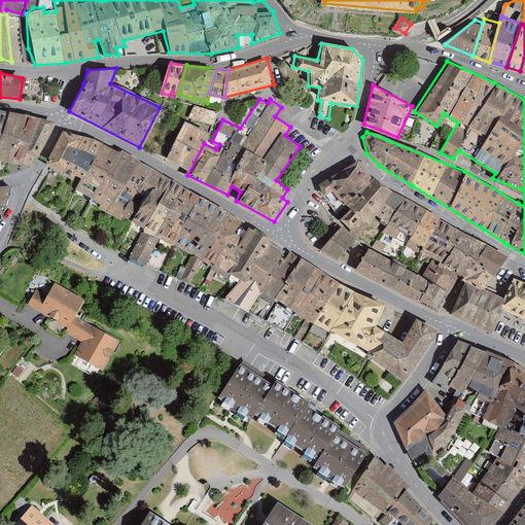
[(166,160),(186,172),(207,132),(215,111),(194,105),(186,123),(166,160)]
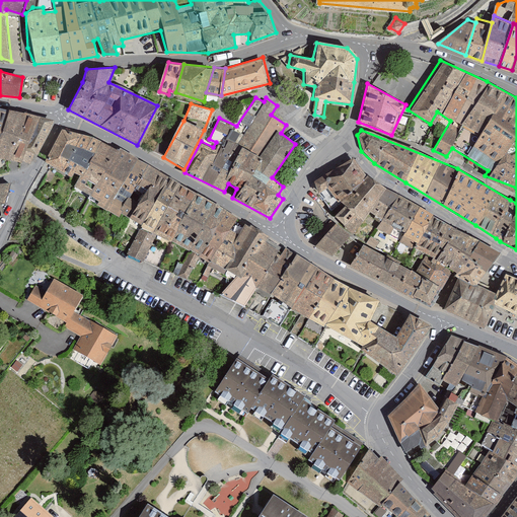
[(0,142),(11,109),(0,106),(0,142)]
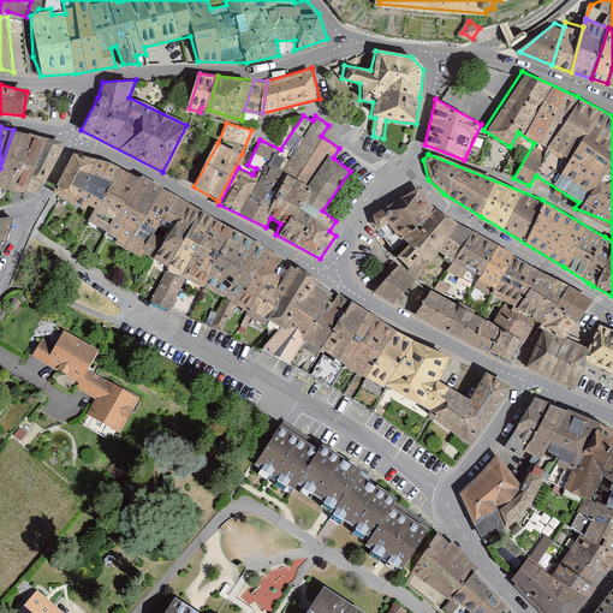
[(31,132),(13,130),(0,168),(0,183),(13,188),(31,132)]
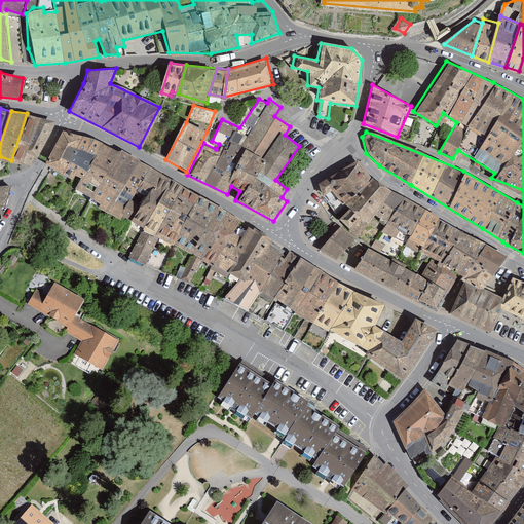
[(40,116),(27,113),(11,160),(22,161),(40,116)]
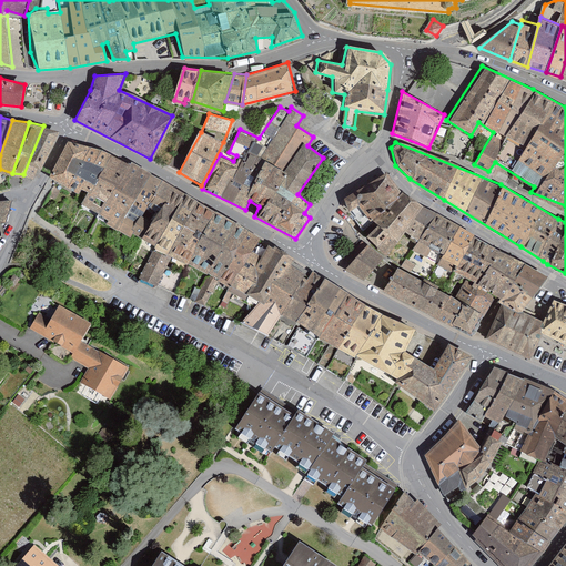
[(60,130),(43,125),(23,174),(37,178),(60,130)]
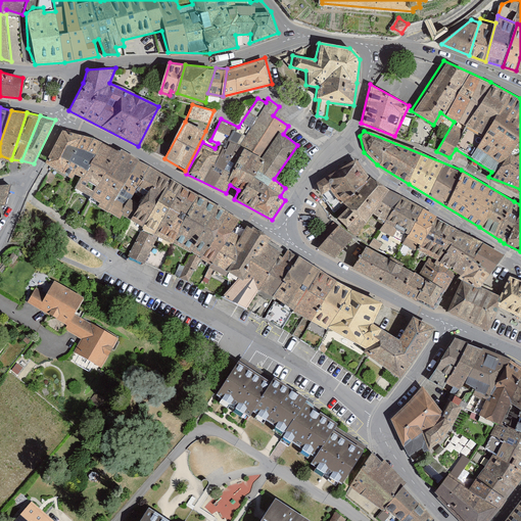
[(397,378),(434,329),(410,316),(395,338),(371,323),(382,303),(333,280),(239,219),(119,147),(116,152),(91,137),(59,129),(43,166),(75,181),(70,189),(97,201),(94,206),(140,229),(128,255),(144,263),(157,238),(189,252),(179,277),(189,281),(199,258),(207,267),(203,275),(210,279),(214,274),(223,278),(227,272),(233,277),(217,295),(244,310),(257,288),(275,298),(265,316),(265,317),(283,328),(292,312),(363,348),(361,353),(397,378)]
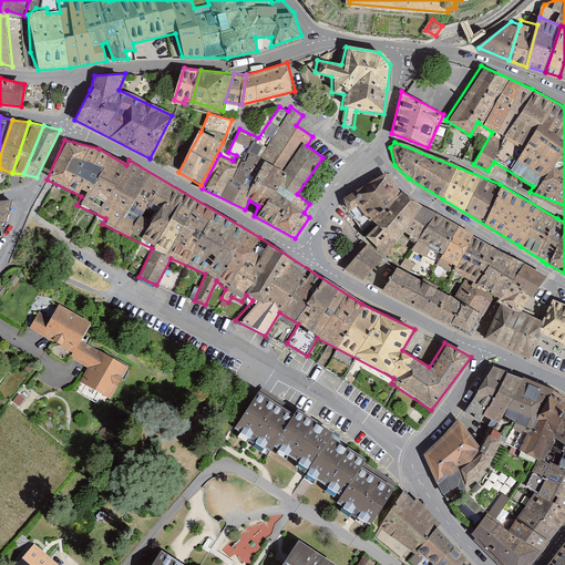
[(472,336),(492,297),(503,301),(513,306),(519,308),(524,310),(546,277),(522,262),(471,234),(420,204),(400,189),(383,172),(341,199),(347,213),(357,208),(373,226),(367,234),(384,254),(403,229),(418,237),(410,248),(425,256),(430,250),(440,255),(437,264),(464,278),(453,298),(396,267),(383,288),(472,336)]
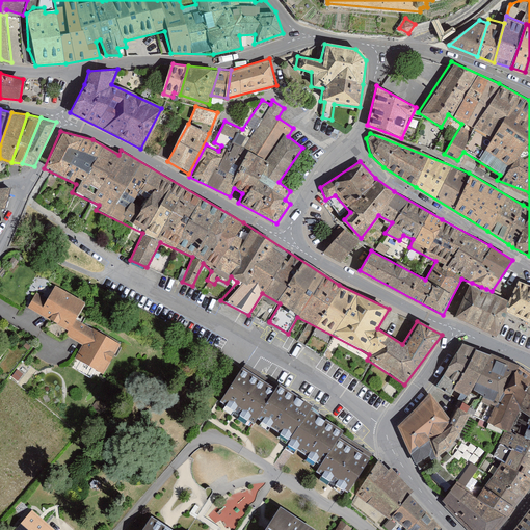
[(0,210),(3,211),(9,189),(0,189),(0,210)]
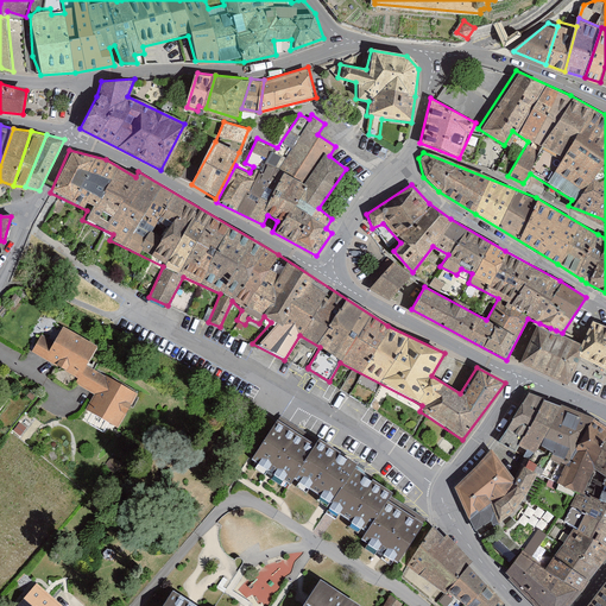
[(367,286),(389,298),(409,276),(391,262),(367,286)]
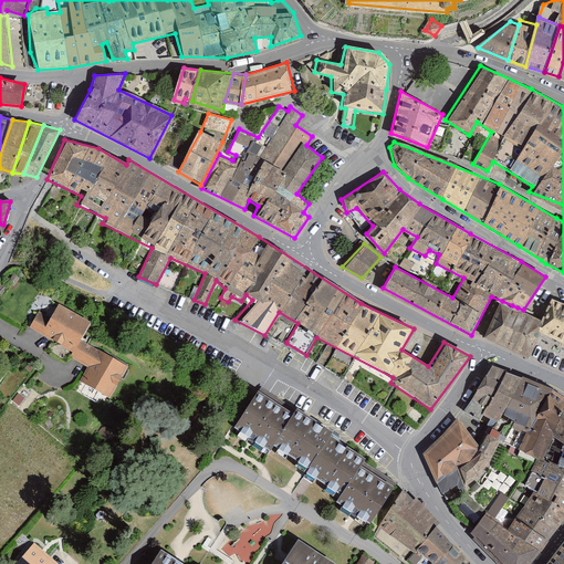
[(543,319),(542,331),(563,340),(563,301),(554,298),(543,319)]
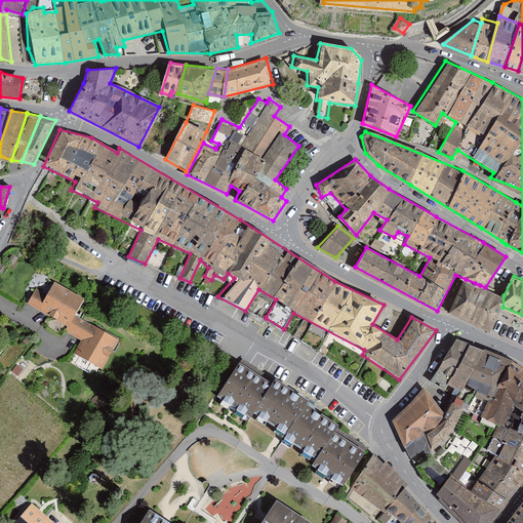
[(82,339),(73,356),(99,371),(118,338),(73,313),(84,294),(53,277),(45,290),(37,285),(28,302),(69,324),(66,330),(82,339)]
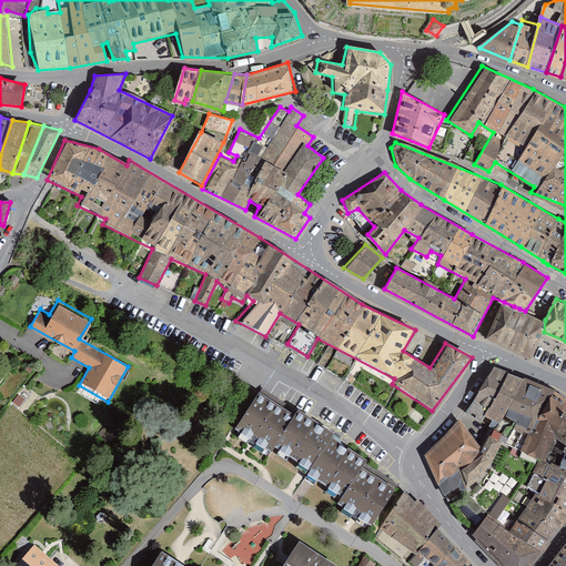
[(514,306),(504,302),(488,337),(534,356),(544,332),(545,320),(525,311),(519,309),(514,306)]
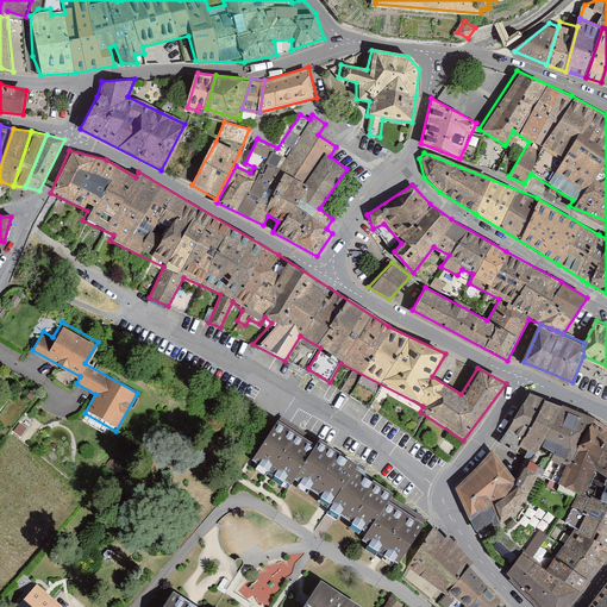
[(539,526),(504,573),(538,606),(557,606),(606,551),(606,426),(594,417),(575,411),(529,393),(525,399),(505,430),(499,439),(517,450),(519,444),(531,450),(515,477),(493,449),(456,487),(469,519),(490,505),(499,520),(515,507),(527,493),(550,455),(556,457),(565,461),(552,482),(575,494),(562,517),(574,525),(546,563),(536,555),(551,532),(539,526)]
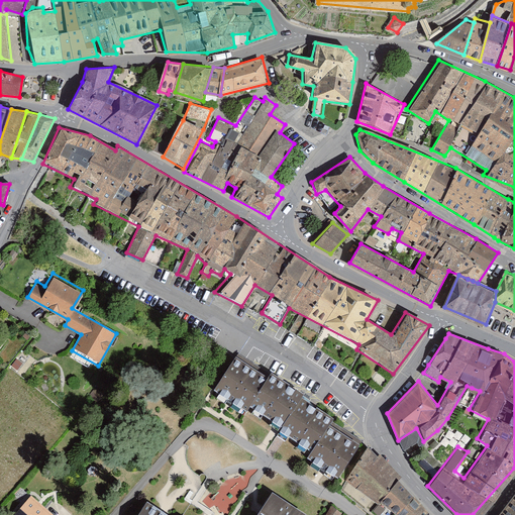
[(308,456),(339,478),(362,443),(331,423),(335,418),(304,398),(307,394),(305,392),(269,369),(264,376),(234,356),(213,388),(244,407),(247,403),(284,426),(282,429),(313,449),(308,456)]
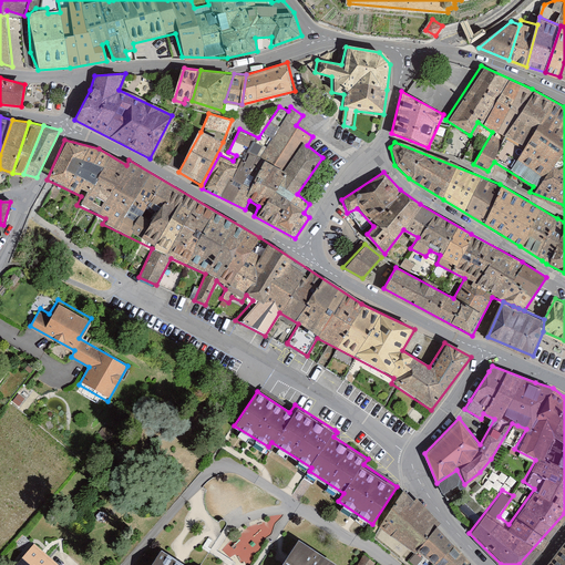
[(474,564),(439,522),(403,489),(380,525),(413,553),(417,548),(438,564),(474,564)]
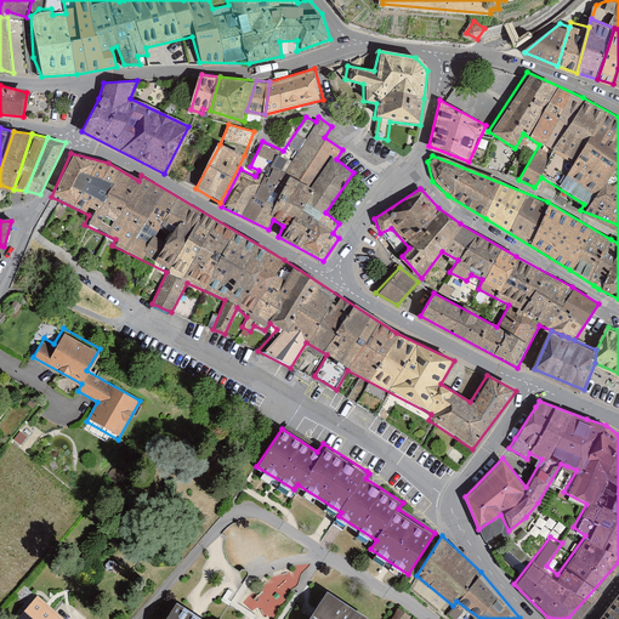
[(325,588),(304,618),(365,618),(367,617),(325,588)]
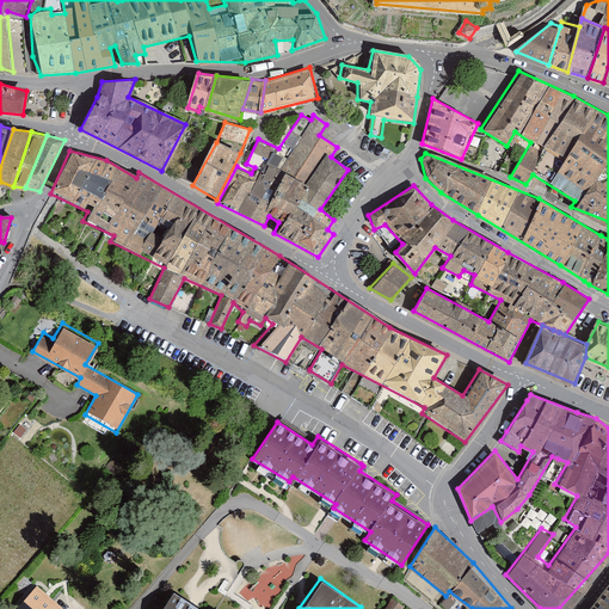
[(608,579),(583,608),(608,608),(608,579)]
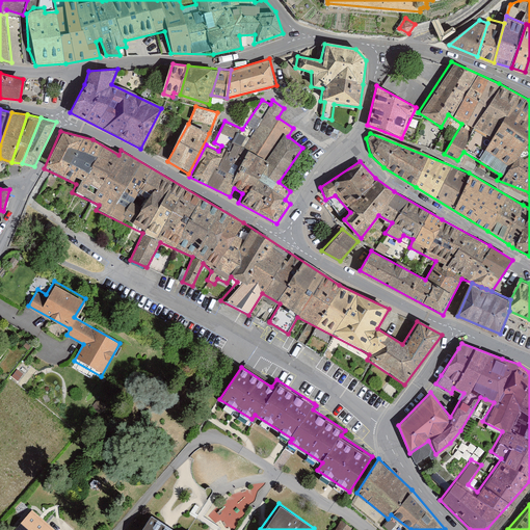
[(54,529),(30,510),(14,529),(54,529)]
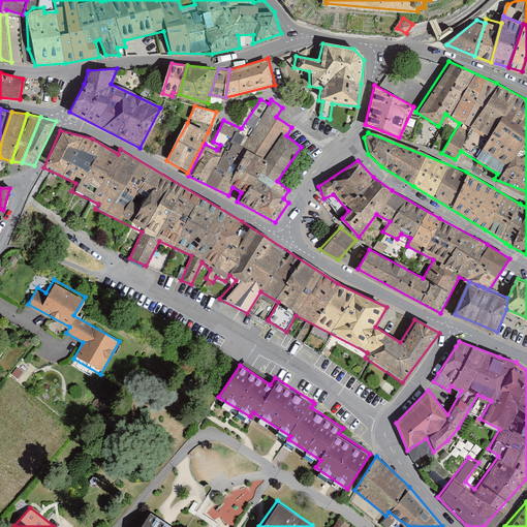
[(176,526),(153,512),(143,526),(176,526)]
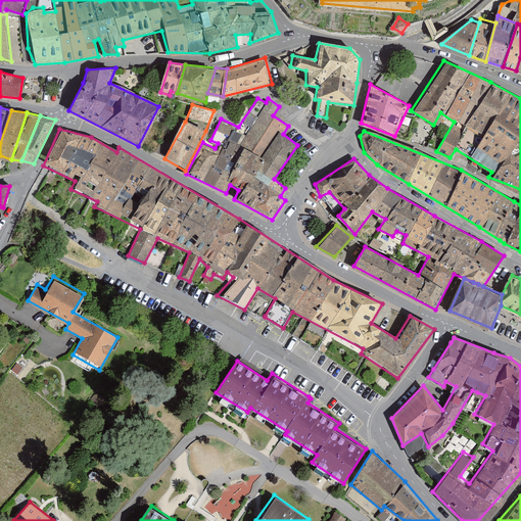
[(343,520),(346,516),(334,508),(325,520),(343,520)]
